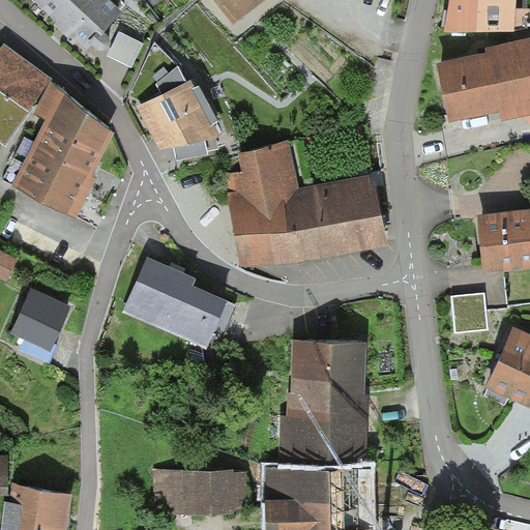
[(31,0),(58,25),(56,27),(63,34),(69,39),(72,36),(87,52),(92,47),(93,48),(95,50),(97,52),(99,53),(102,53),(106,53),(108,51),(110,49),(111,45),(111,42),(110,40),(108,38),(105,35),(122,13),(107,0),(31,0)]
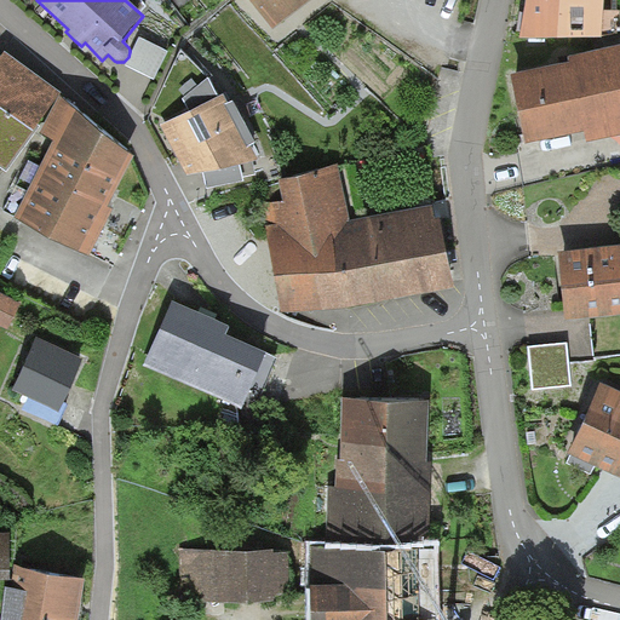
[(314,0),(251,0),(275,30),(314,0)]
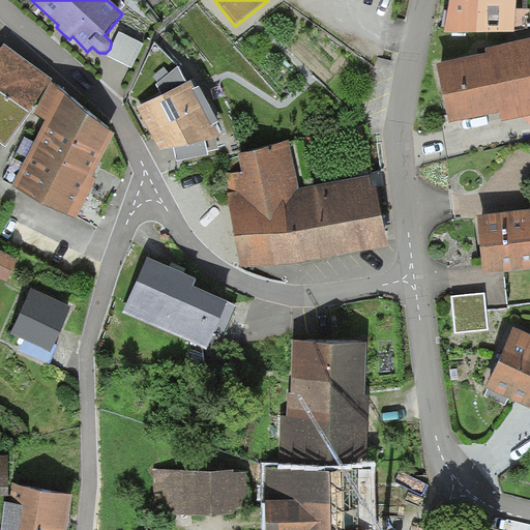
[(512,35),(514,0),(449,0),(444,33),(512,35)]
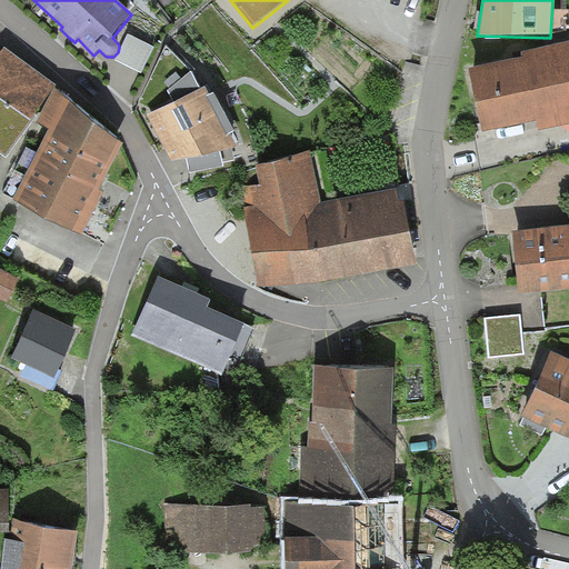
[(155,48),(128,36),(116,61),(141,73),(155,48)]
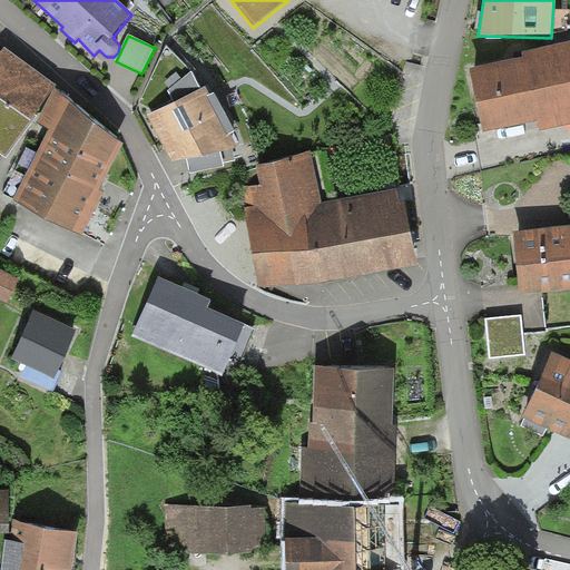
[(523,59),(469,71),(482,135),(538,123),(540,133),(569,125),(569,43),(522,53),(523,59)]
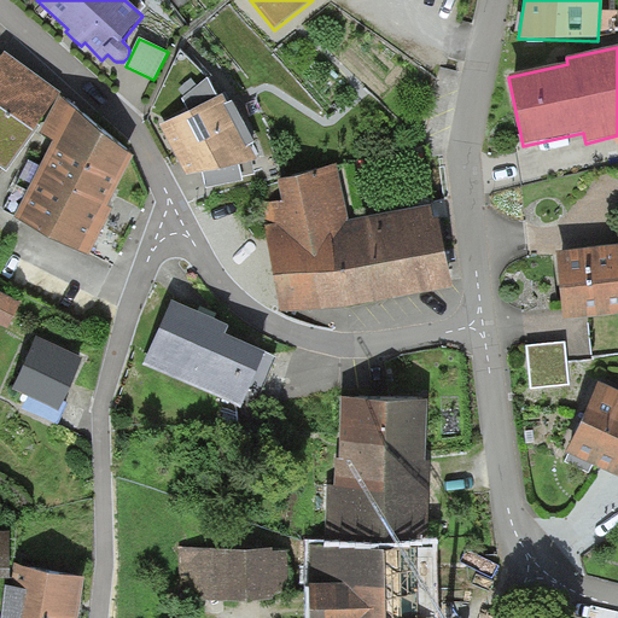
[(60,94),(5,53),(0,59),(0,167),(7,173),(41,127),(39,124),(60,94)]
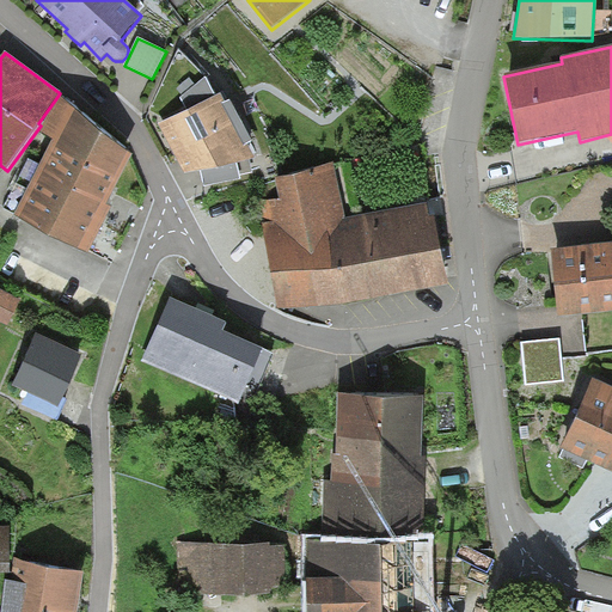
[(182,97),(188,109),(215,96),(206,77),(182,97)]
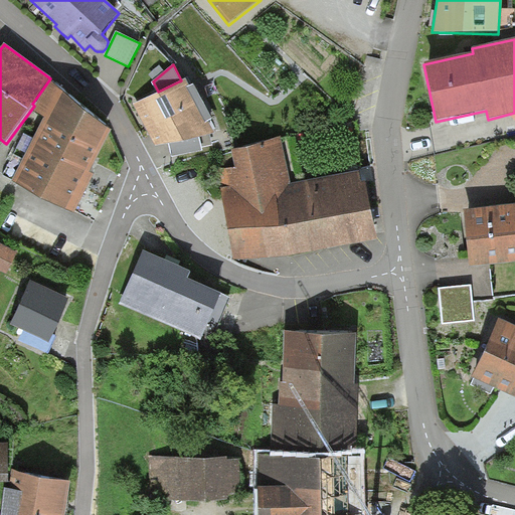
[(158,92),(133,104),(148,131),(157,147),(170,145),(200,140),(214,133),(208,122),(213,119),(194,83),(190,87),(186,78),(181,80),(158,92)]
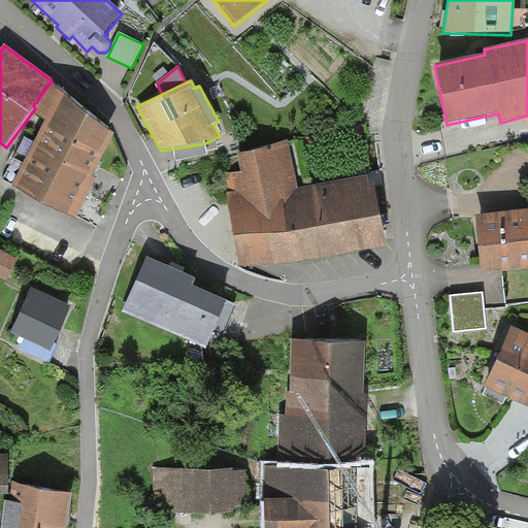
[(114,135),(52,84),(34,113),(46,121),(13,187),(75,220),(97,179),(92,177),(95,171),(114,135)]
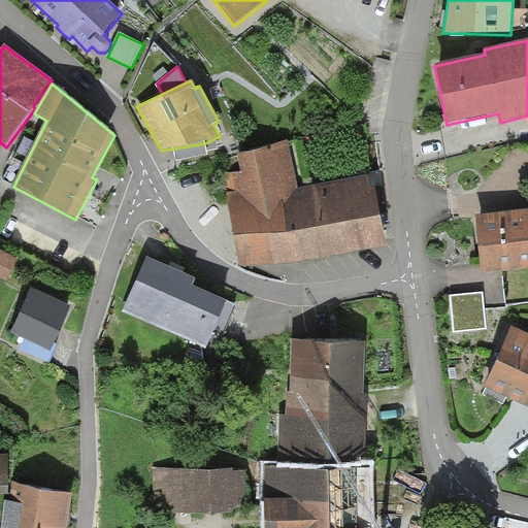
[(286,141),(237,153),(240,172),(223,176),(238,268),(387,246),(370,177),(297,191),(286,141)]
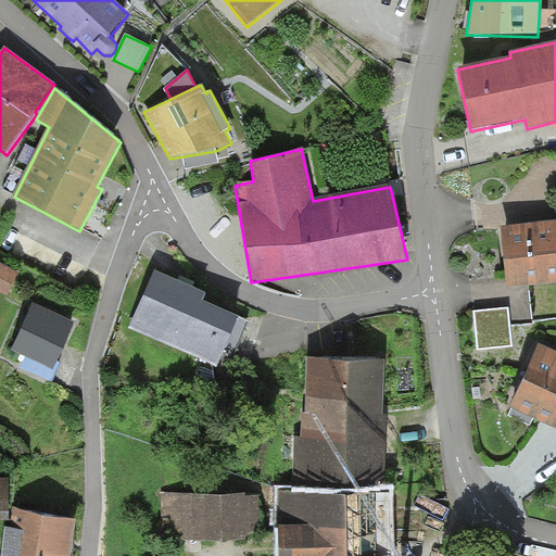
[(218,163),(216,151),(184,156),(186,169),(218,163)]
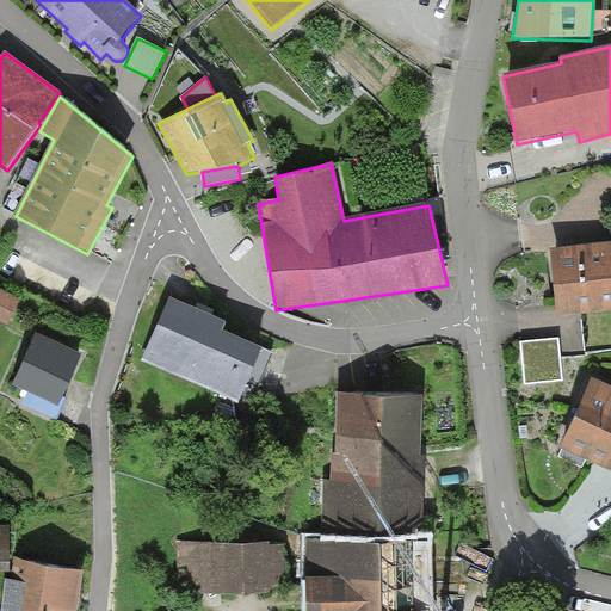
[(610,244),(551,251),(559,318),(610,312),(610,244)]
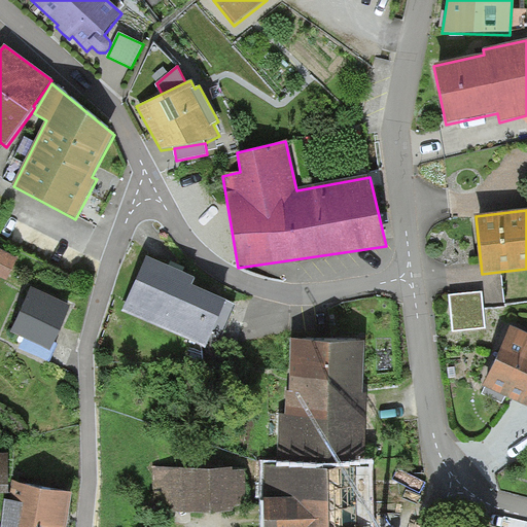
[(18,258),(0,249),(0,277),(6,280),(18,258)]
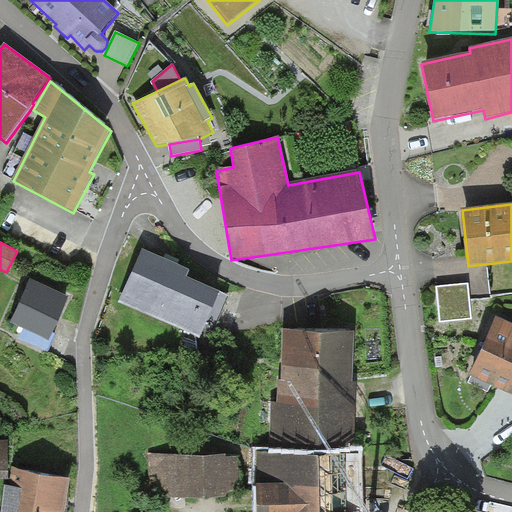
[(190,269),(146,249),(123,300),(199,335),(219,290),(187,276),(190,269)]
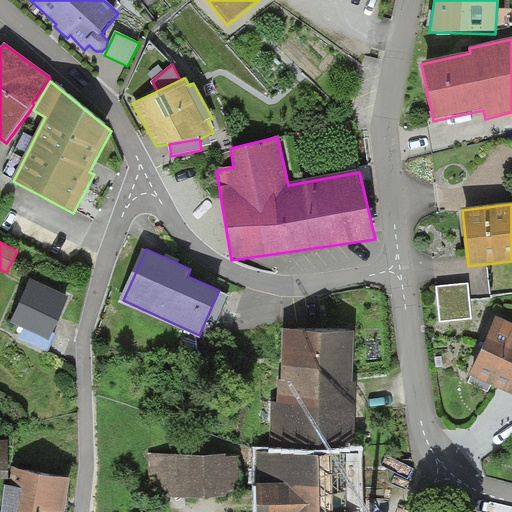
[(68,299),(30,281),(11,324),(49,341),(68,299)]
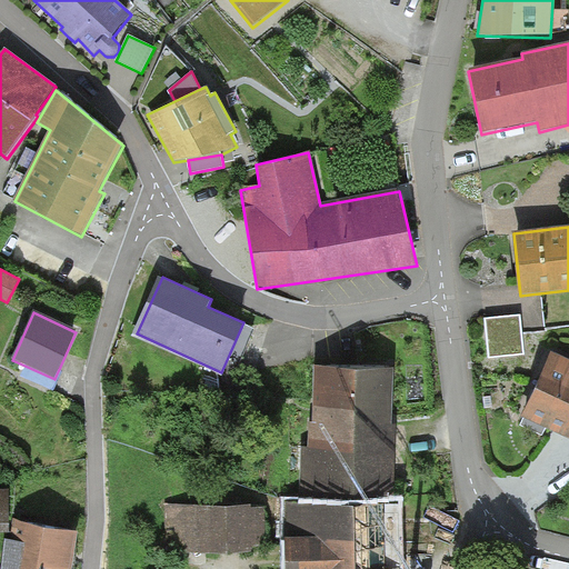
[(521,316),(486,318),(489,357),(525,355),(521,316)]
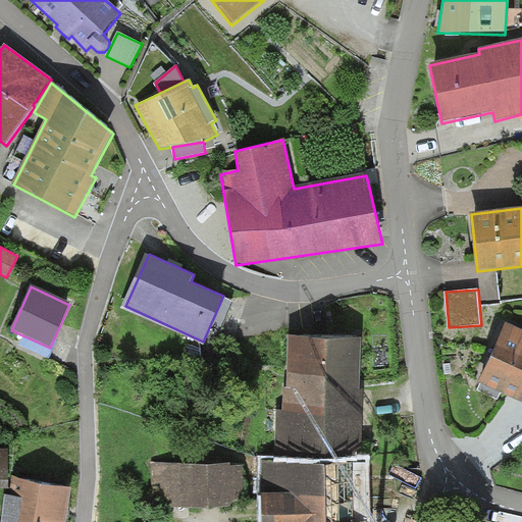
[(521,388),(521,330),(506,323),(478,383),(517,401),(521,388)]
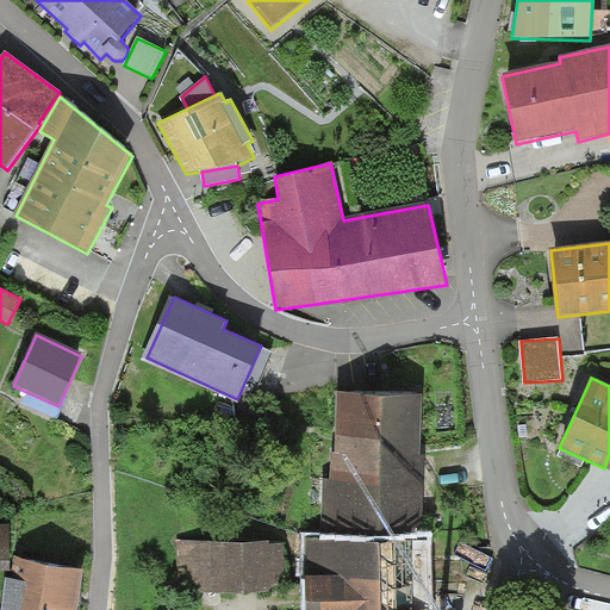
[(422,398),(336,397),(335,456),(330,456),(329,479),(309,479),(307,539),(423,540),(424,458),(421,458),(422,398)]
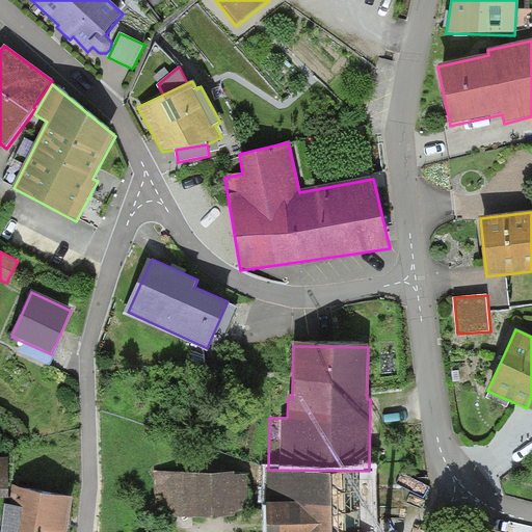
[(9,458),(0,457),(0,499),(8,499),(9,458)]
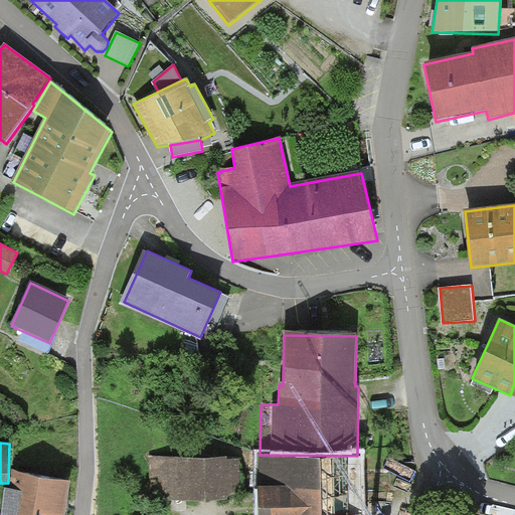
[(359,514),(360,456),(357,456),(260,455),(259,514),(359,514)]
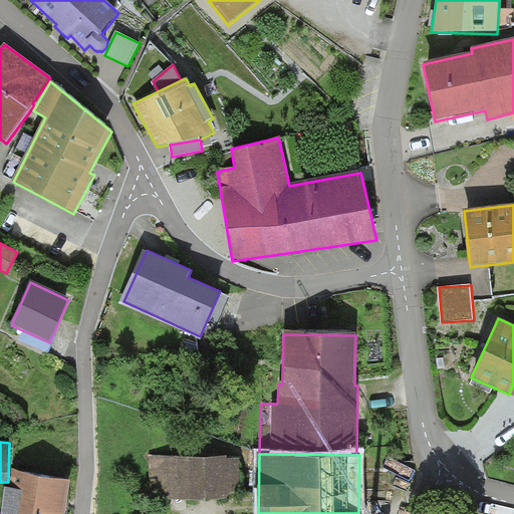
[(240,457),(149,456),(149,500),(240,500),(240,457)]
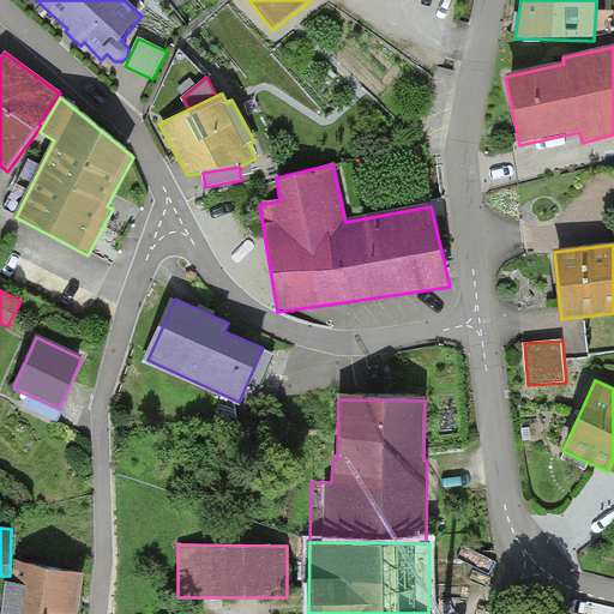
[(84,576),(14,561),(12,584),(5,583),(0,613),(77,613),(80,601),(84,576)]
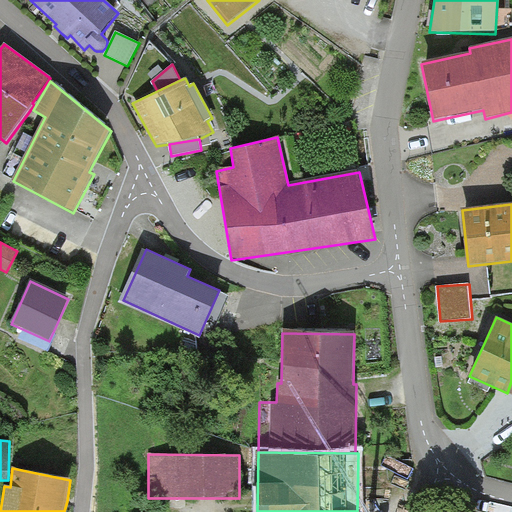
All buildings are outlined.
